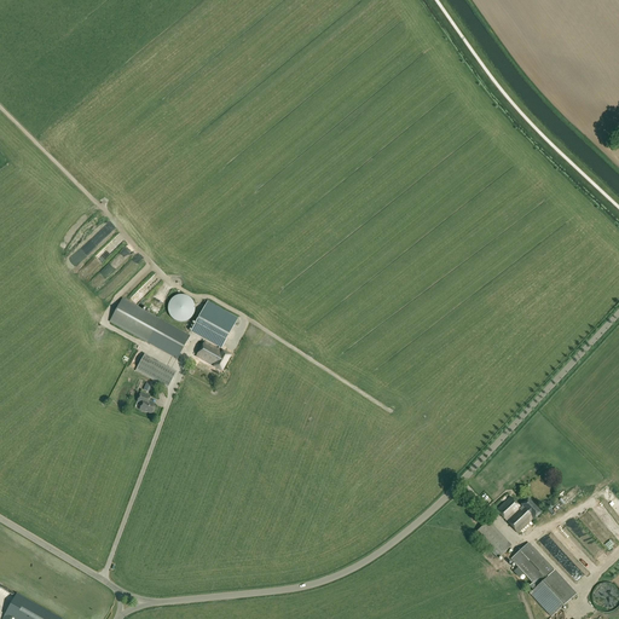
[(111,224),(85,248),(90,253),(116,229),(111,224)]
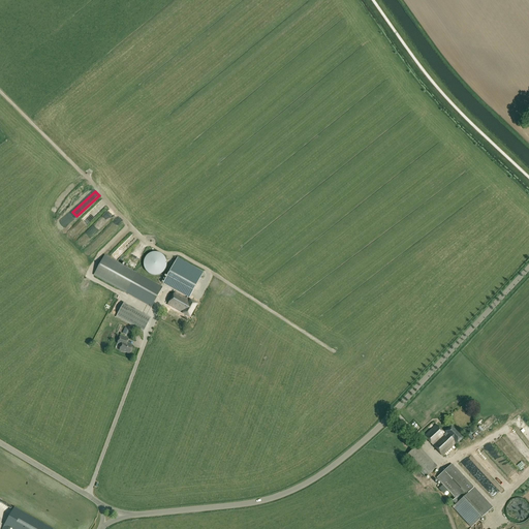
[(99,225),(84,239),(90,246),(93,243),(90,240),(102,228),(99,225)]
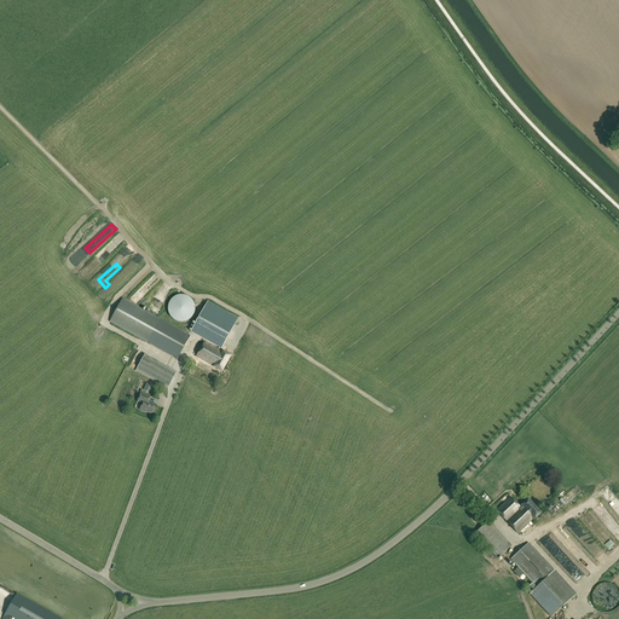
[(92,265),(86,270),(91,277),(97,272),(92,265)]
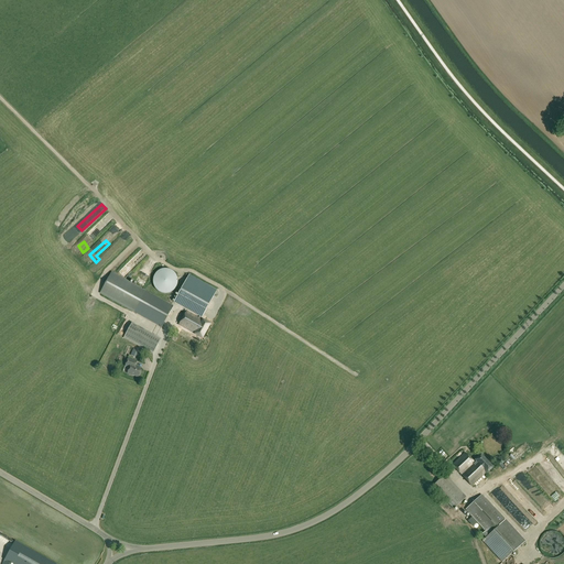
[(167,269),(164,269),(161,269),(159,271),(156,272),(154,275),(153,278),(153,281),(153,284),(154,288),(156,290),(159,292),(162,293),(164,294),(167,293),(171,292),(173,291),(175,289),(177,285),(177,282),(177,279),(176,277),(175,273),(173,271),(171,270),(167,269)]
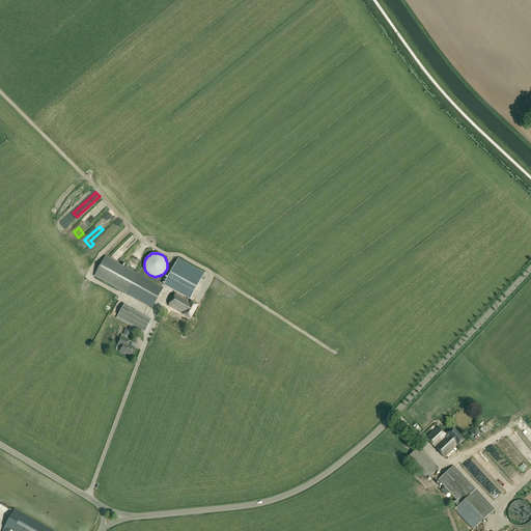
[(94,276),(152,308),(163,288),(106,257),(94,276)]
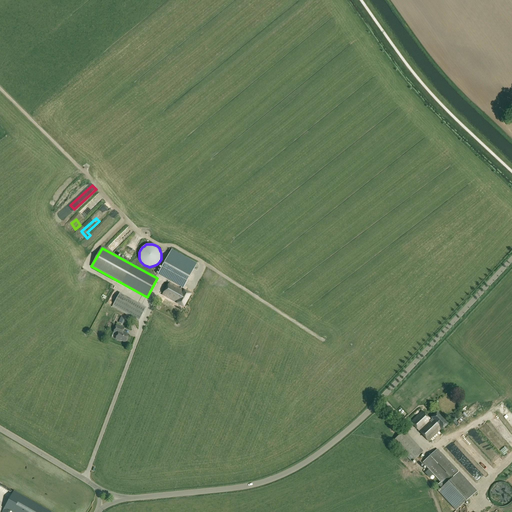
[(169,283),(163,295),(177,303),(177,304),(184,308),(191,295),(184,291),(182,290),(183,288),(183,289),(197,264),(172,250),(159,273),(182,286),(180,289),(169,283)]
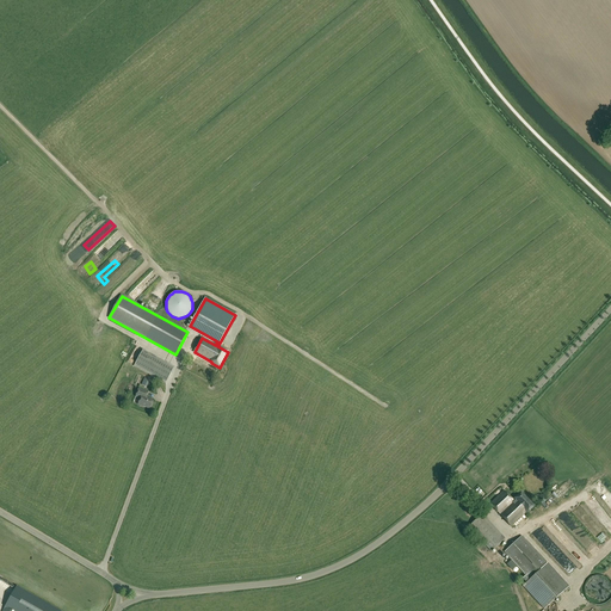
[(136,368),(168,382),(173,371),(146,358),(147,356),(150,358),(153,353),(144,350),(136,368)]
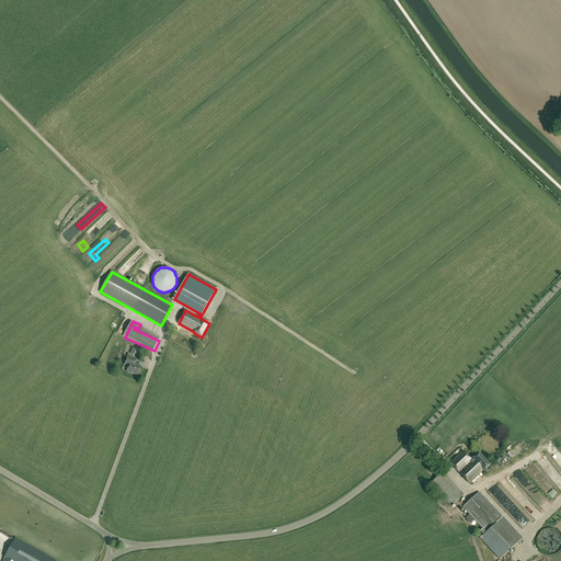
[(128,356),(125,364),(129,366),(127,371),(132,374),(132,373),(138,375),(141,367),(135,365),(135,364),(136,359),(128,356)]
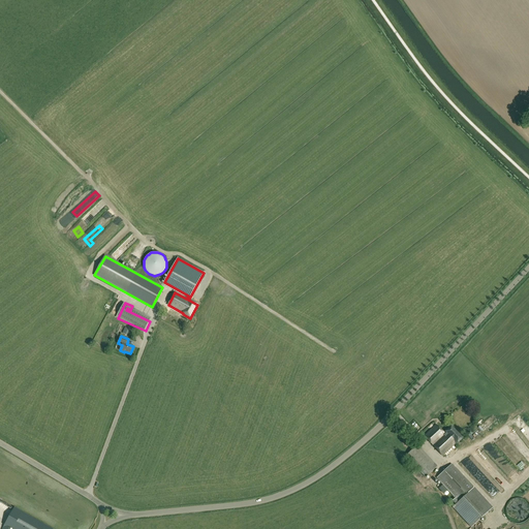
[(425,436),(442,456),(457,443),(458,444),(463,439),(452,427),(444,433),(437,425),(425,436)]
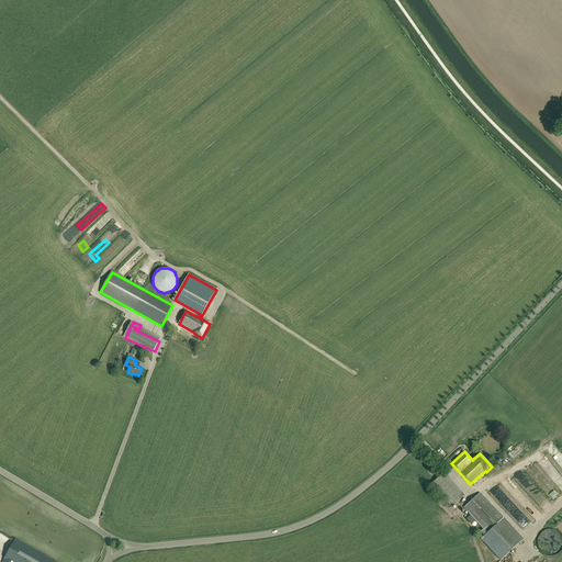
[(452,507),(464,496),(444,473),(431,484),(452,507)]
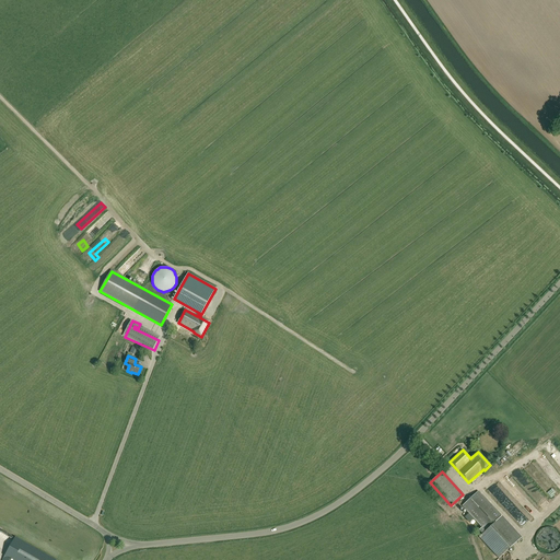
[(521,538),(478,491),(463,506),(486,532),(479,537),(500,558),(521,538)]
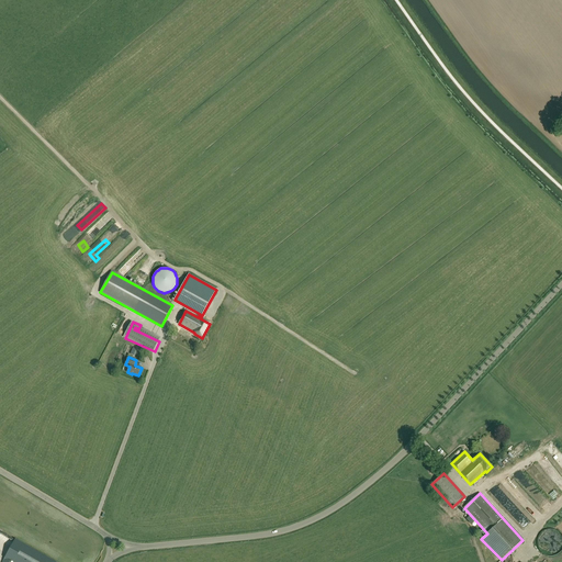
[(553,529),(550,529),(548,529),(546,530),(542,531),(540,534),(539,535),(538,538),(537,540),(537,542),(537,546),(538,548),(539,550),(540,552),(542,554),(546,555),(548,557),(550,557),(553,557),(555,555),(558,554),(560,552),(561,550),(561,549),(561,535),(560,534),(558,531),(555,530),(553,529)]
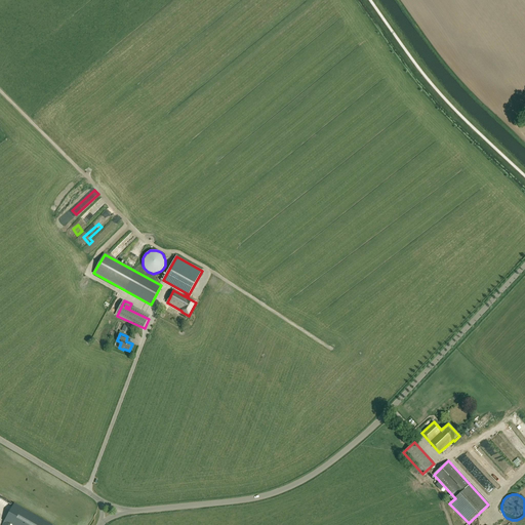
[(51,524),(14,503),(3,522),(2,524),(51,524)]
